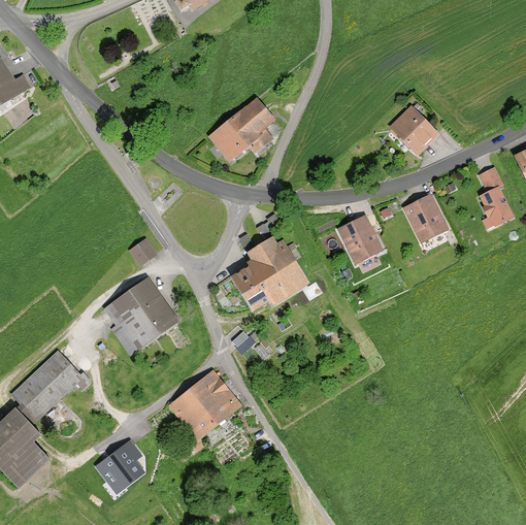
[(11,77),(0,60),(0,103),(27,85),(19,72),(11,77)]
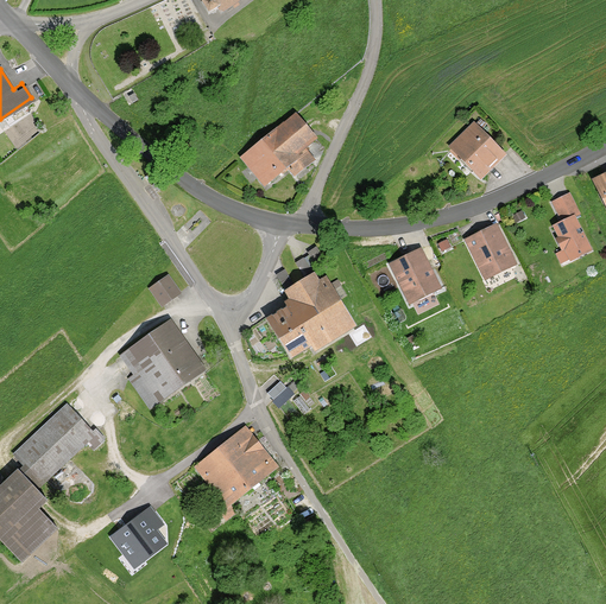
[(316,138),(294,110),(239,156),(264,185),(285,167),(292,176),(313,160),(302,148),(316,138)]
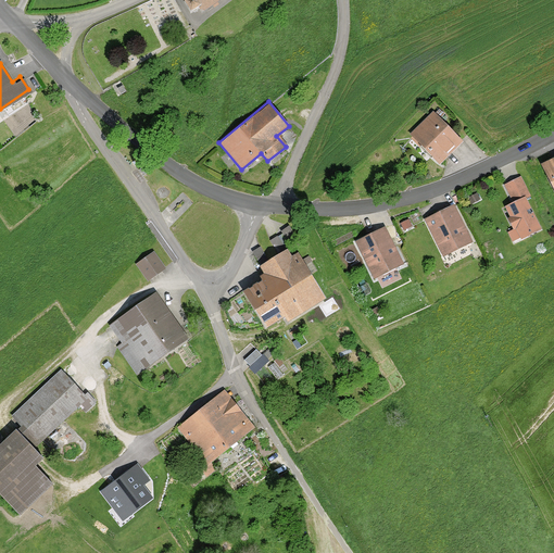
[(461,141),(432,111),(410,132),(438,162),(461,141)]
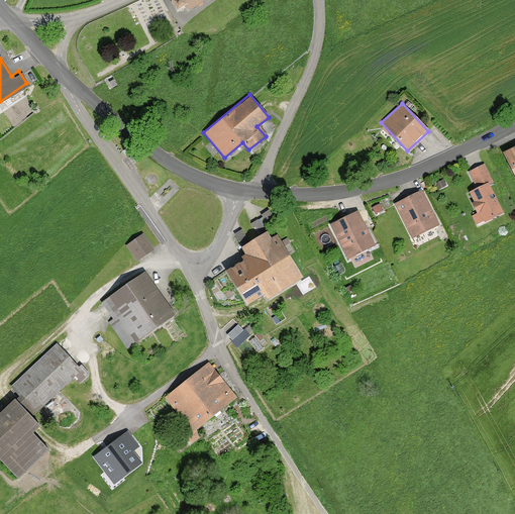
[(514,146),(504,152),(514,174),(514,146)]
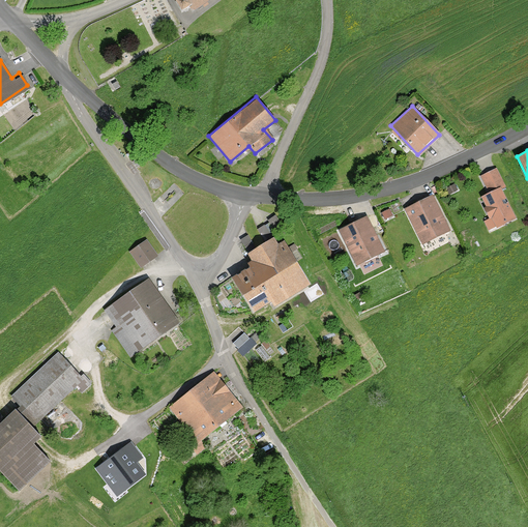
[(504,185),(496,167),(479,174),(488,192),(480,195),(495,227),(516,217),(501,186),(504,185)]
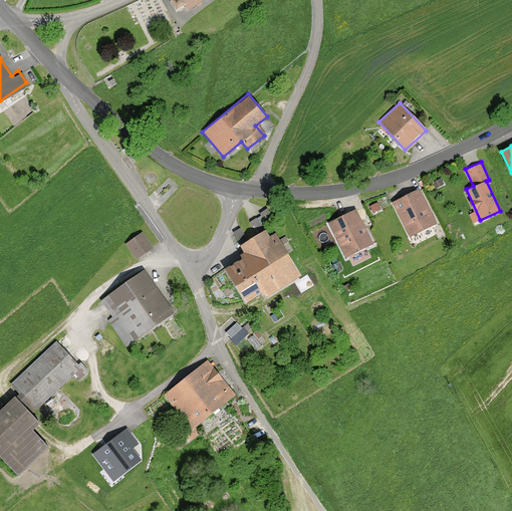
[(420,189),(393,202),(409,235),(436,222),(420,189)]
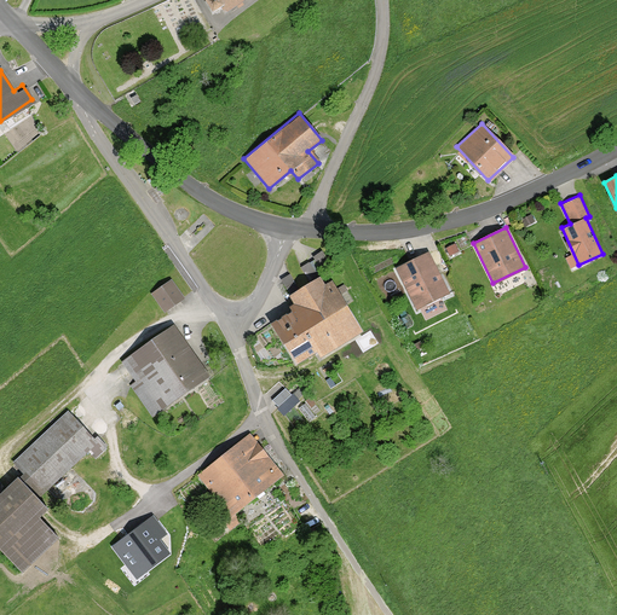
[(449,294),(426,251),(395,267),(417,311),(449,294)]
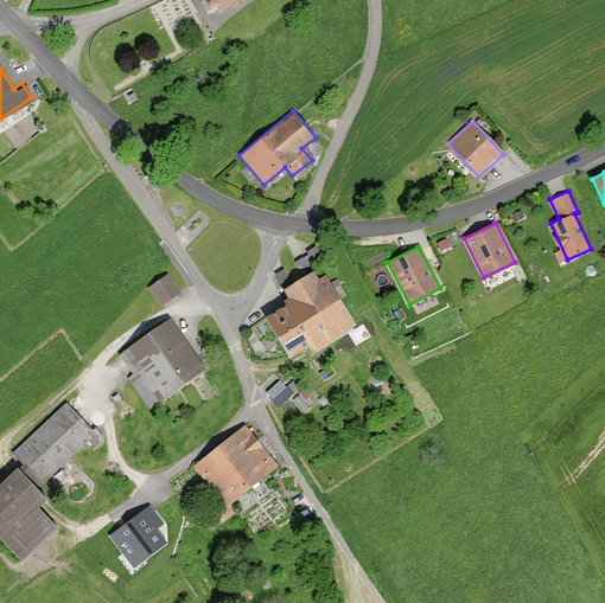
[(177,292),(164,274),(148,287),(161,305),(177,292)]
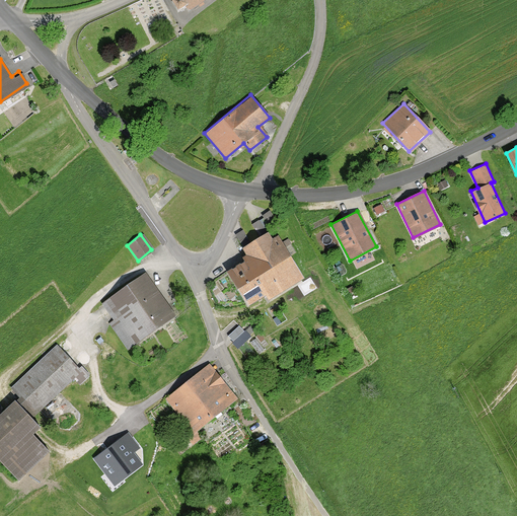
[(249,260),(229,272),(248,304),(264,295),(267,300),(303,279),(279,239),(271,243),(266,235),(243,248),(249,260)]
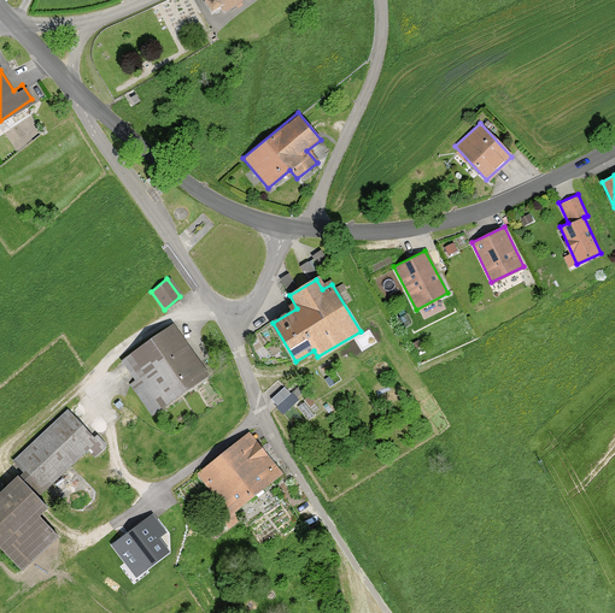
[(170,324),(126,358),(138,375),(129,381),(152,412),(206,372),(170,324)]
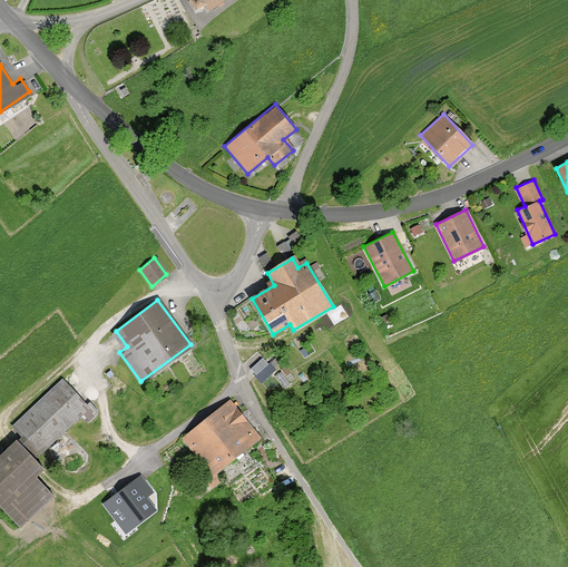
[(88,408),(60,379),(12,427),(40,455),(88,408)]
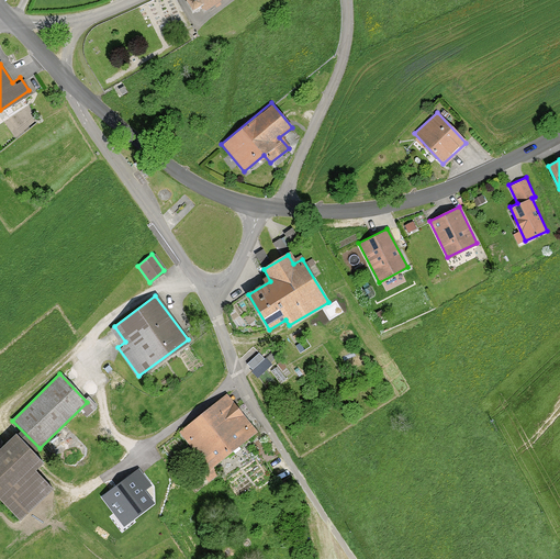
[(226,394),(178,432),(208,470),(256,432),(226,394)]
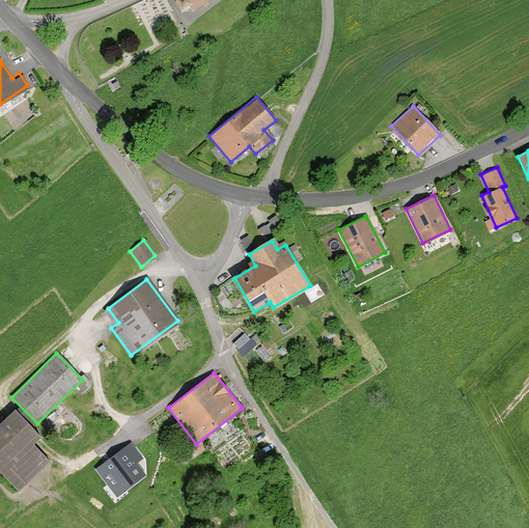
[(38,435),(14,410),(0,422),(0,476),(16,492),(48,461),(30,442),(38,435)]
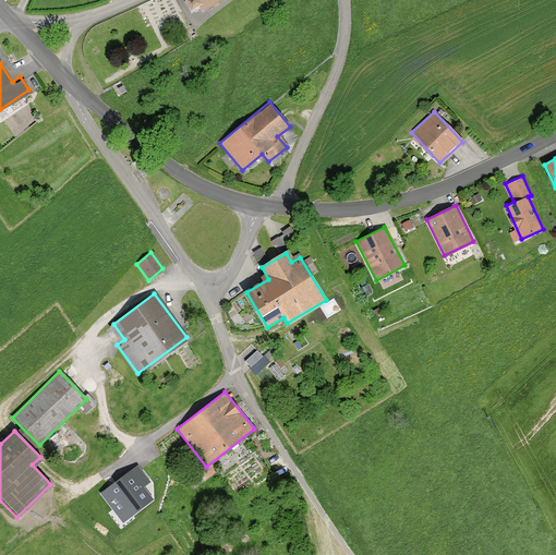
[(148,494),(127,468),(99,491),(120,517),(148,494)]
